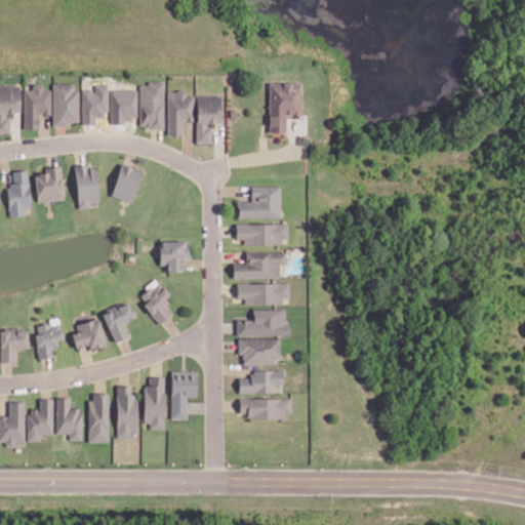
[(138,83),(139,128),(164,127),(163,82),(138,83)]
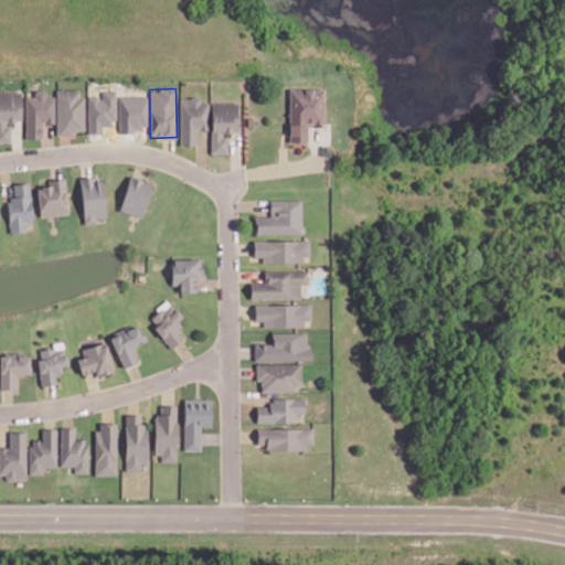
[(323,124),(323,89),(289,88),(288,141),(307,142),(307,124),(323,124)]
